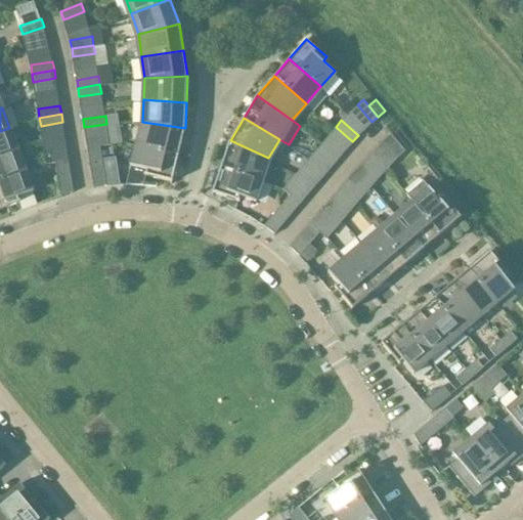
[(185,128),(142,122),(137,143),(179,154),(185,128)]
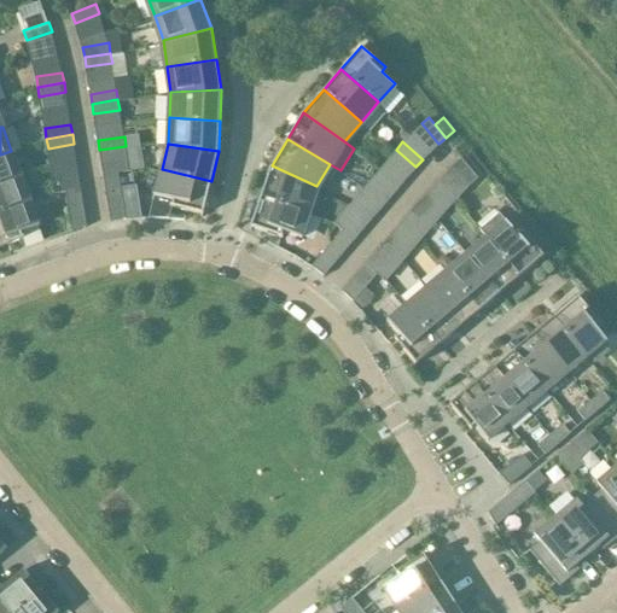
[(127,156),(126,146),(99,150),(102,161),(127,156)]
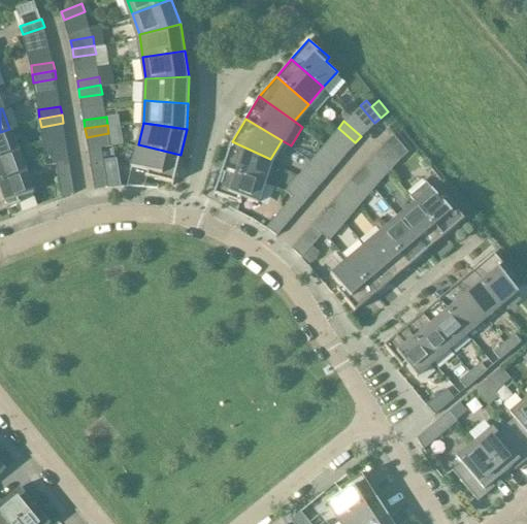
[(355,142),(338,128),(332,134),(350,149),(355,142)]
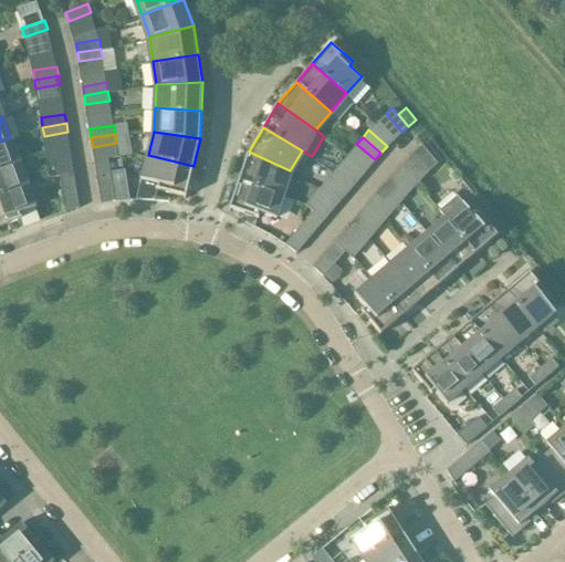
[(0,167),(19,160),(10,138),(0,142),(0,167)]
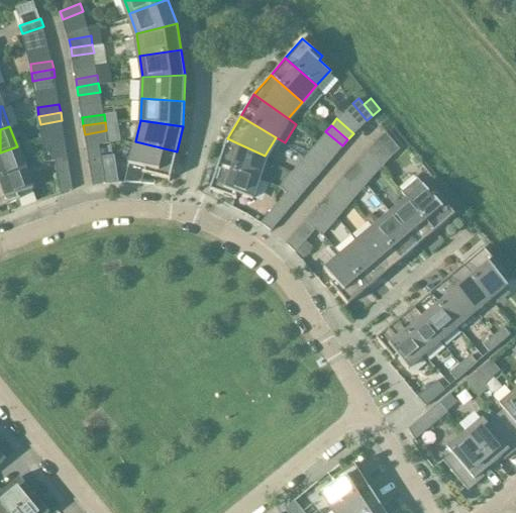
[(386,130),(380,135),(394,152),(400,147),(386,130)]
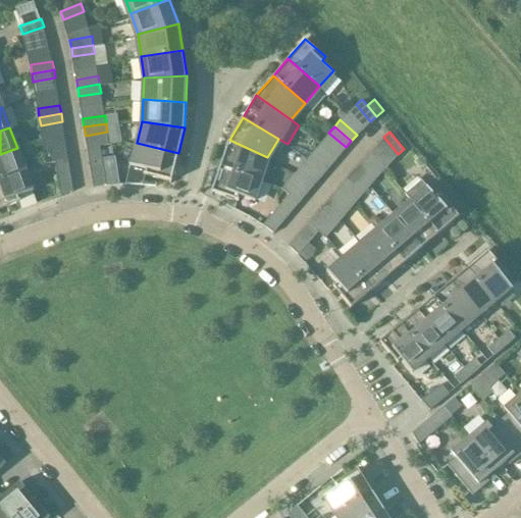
[(229,140),(220,164),(260,178),(267,157),(229,140)]
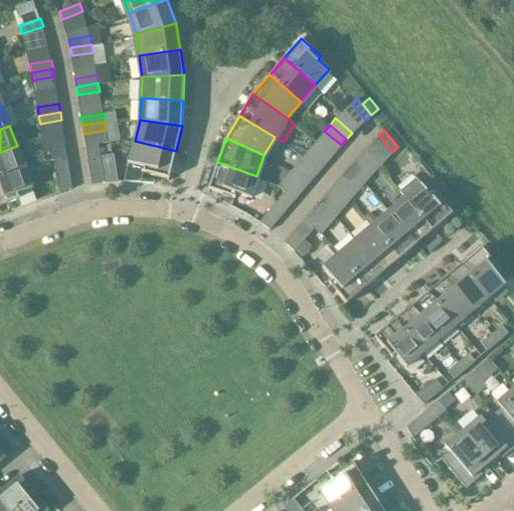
[(169,176),(176,151),(135,141),(131,161),(144,165),(143,170),(169,176)]
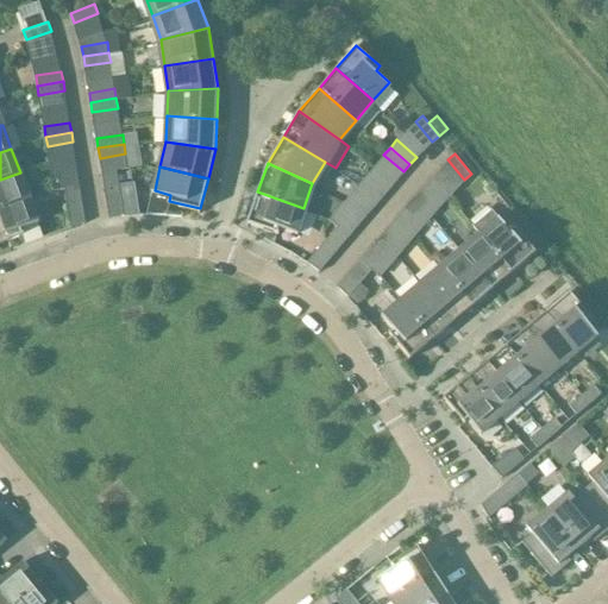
[(0,207),(29,197),(20,172),(0,180),(0,207)]
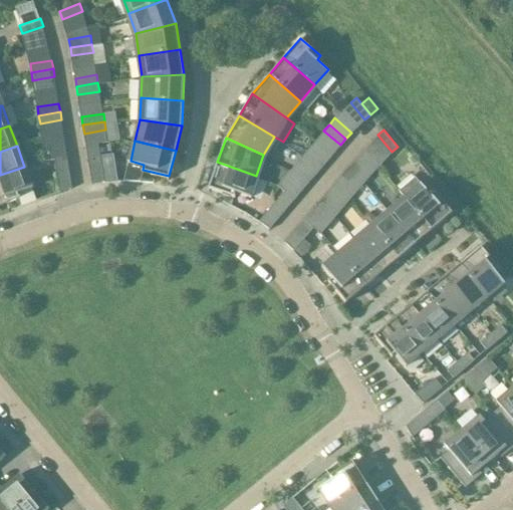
[(67,156),(65,147),(44,151),(45,159),(67,156)]
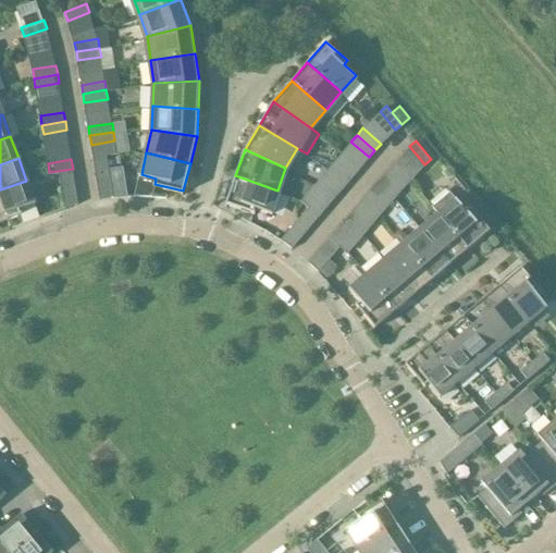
[(335,160),(329,167),(347,182),(353,175),(335,160)]
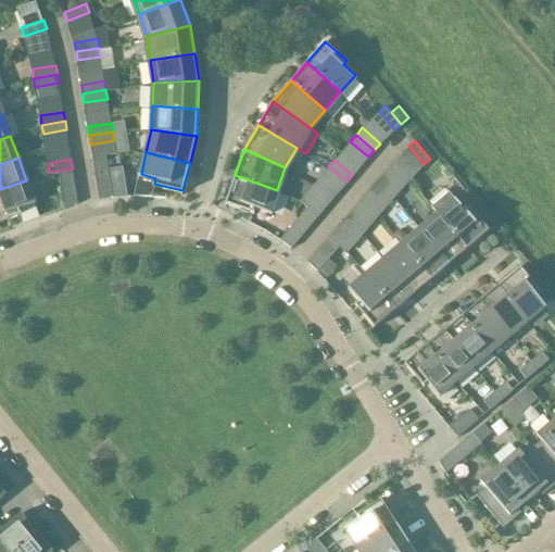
[(347,182),(328,166),(323,173),(340,189),(347,182)]
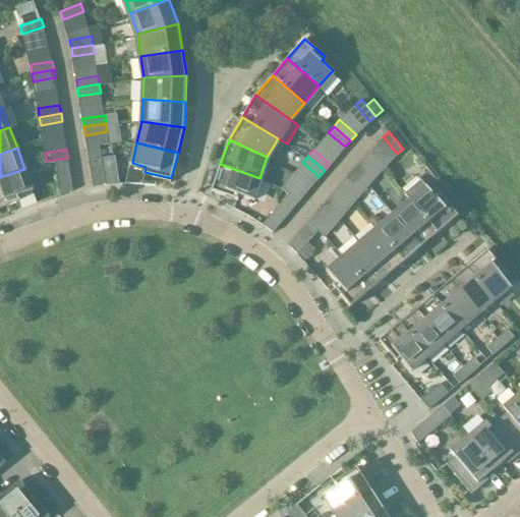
[(102,158),(90,160),(94,184),(106,182),(102,158)]
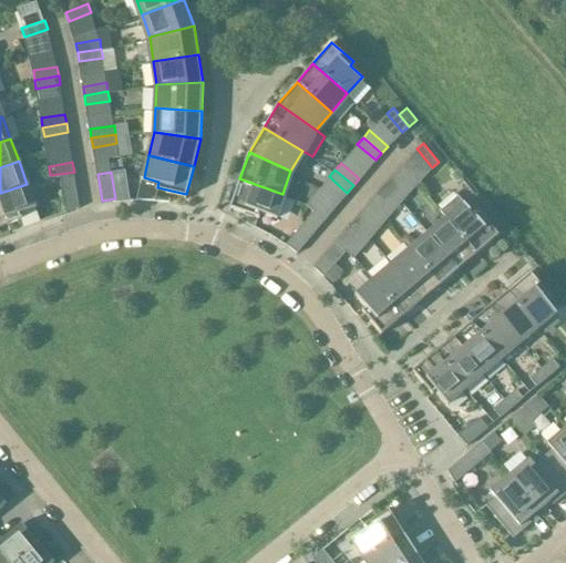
[(384,184),(402,200),(409,193),(390,177),(384,184)]
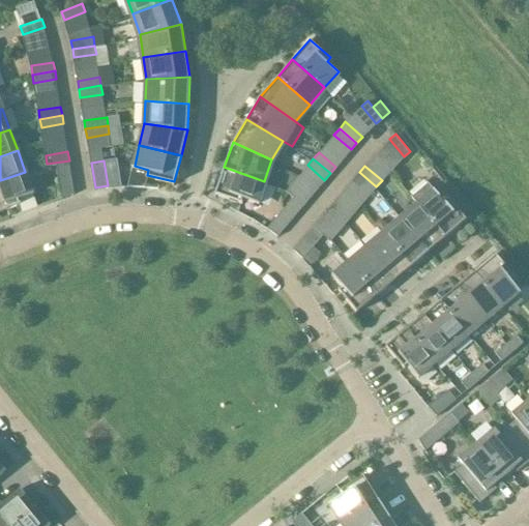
[(58,169),(62,196),(75,192),(70,167),(58,169)]
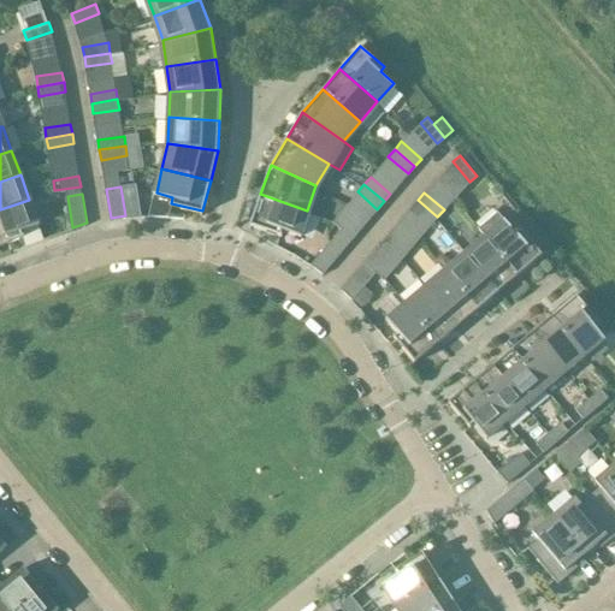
[(299,233),(307,211),(260,194),(250,224),(281,233),(282,227),(299,233)]
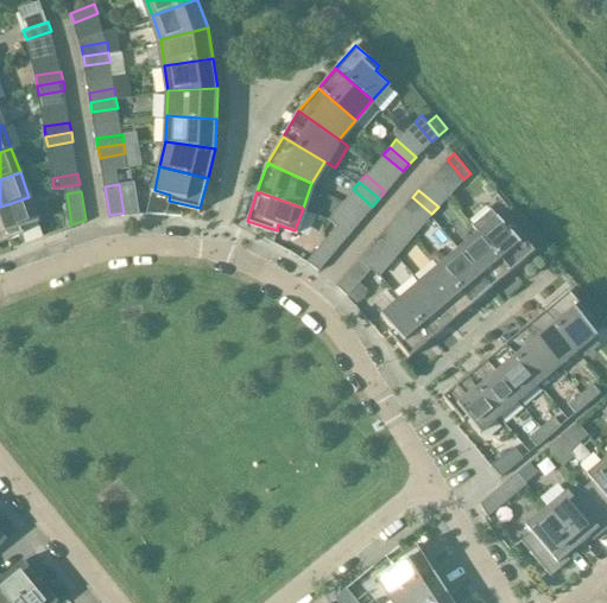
[(43,235),(29,197),(0,207),(0,240),(23,232),(26,240),(43,235)]
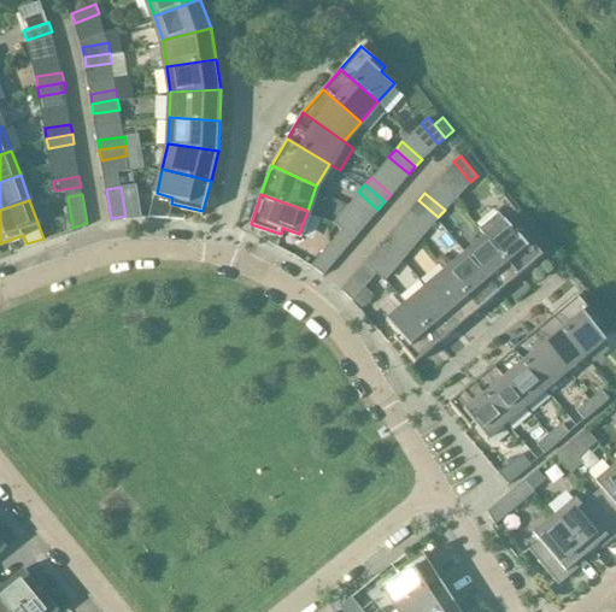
[(432,224),(438,217),(418,200),(411,207),(432,224)]
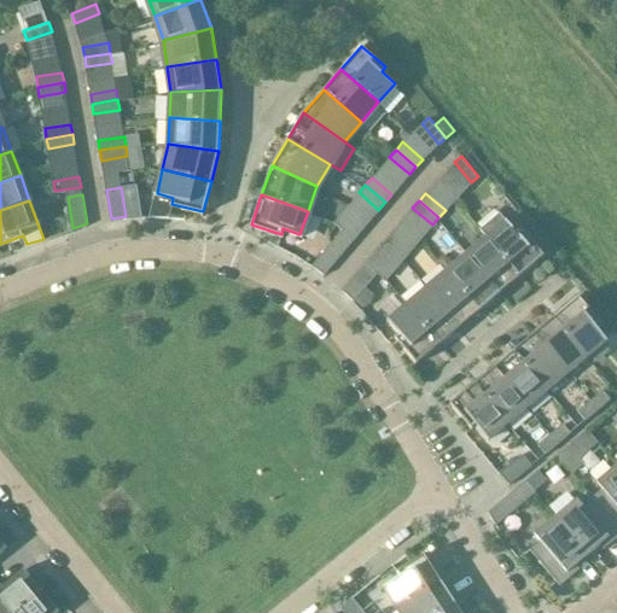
[(481,227),(488,235),(521,274),(543,254),(523,229),(518,233),(500,210),(481,227)]
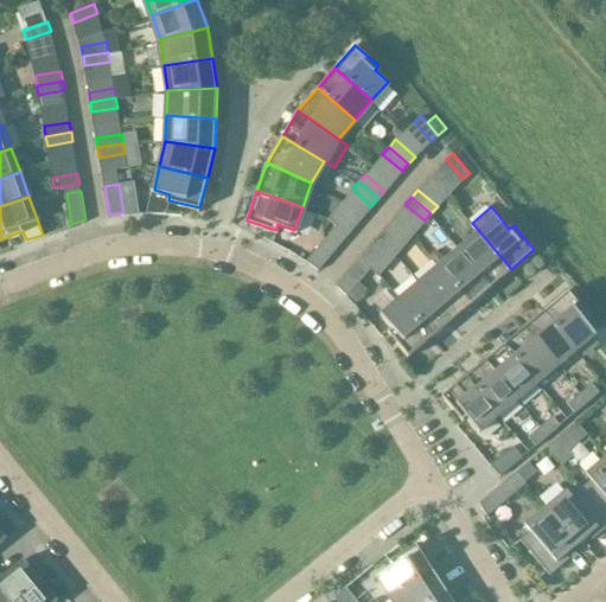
[(335,210),(329,217),(348,234),(355,226),(335,210)]
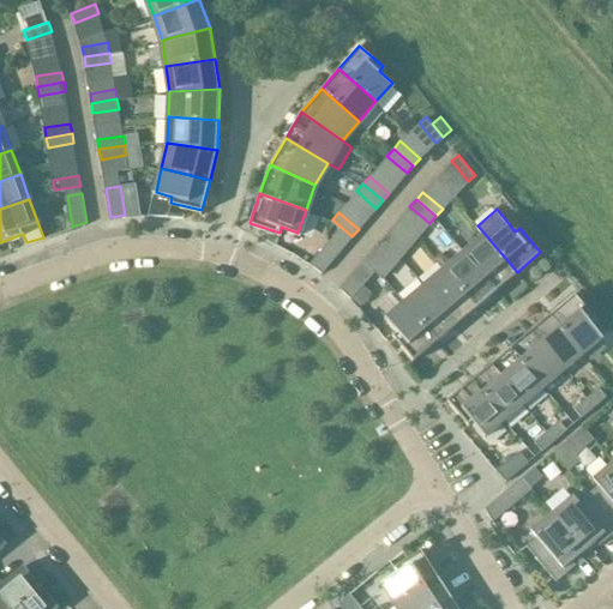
[(382,239),(402,257),(408,248),(388,231),(382,239)]
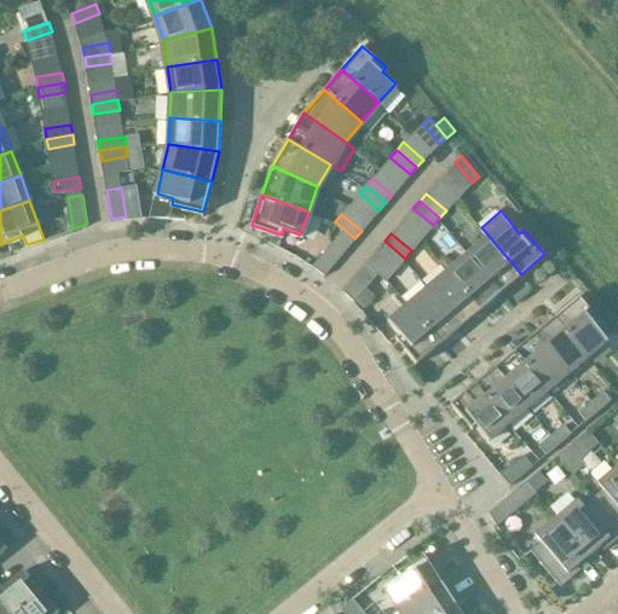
[(469,253),(501,291),(521,274),(489,236),(469,253)]
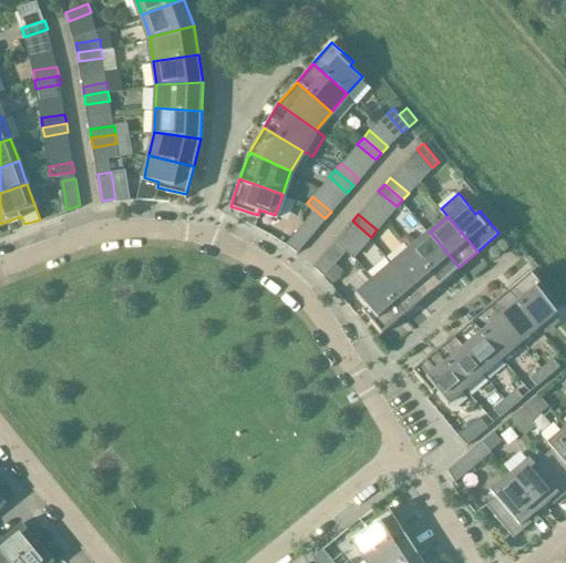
[(305,221),(286,242),(297,251),(316,229),(305,221)]
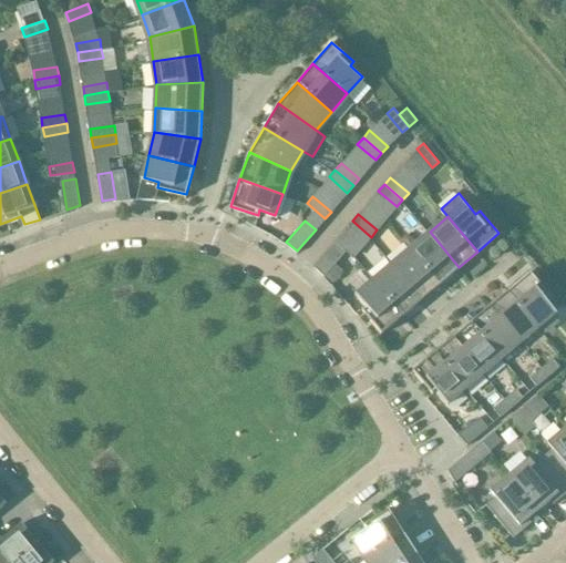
[(364,244),(371,237),(352,221),(347,227),(364,244)]
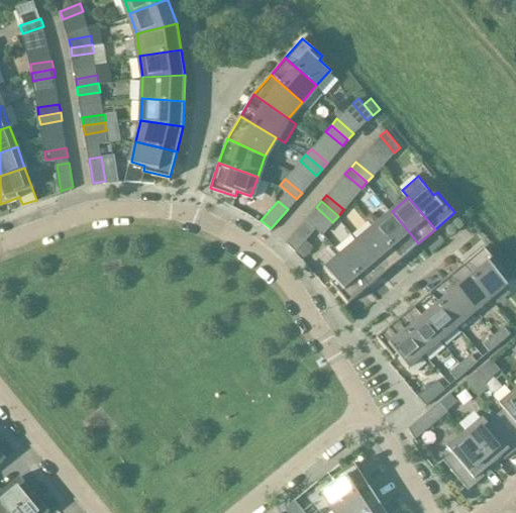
[(418,243),(392,211),(375,225),(402,258),(418,243)]
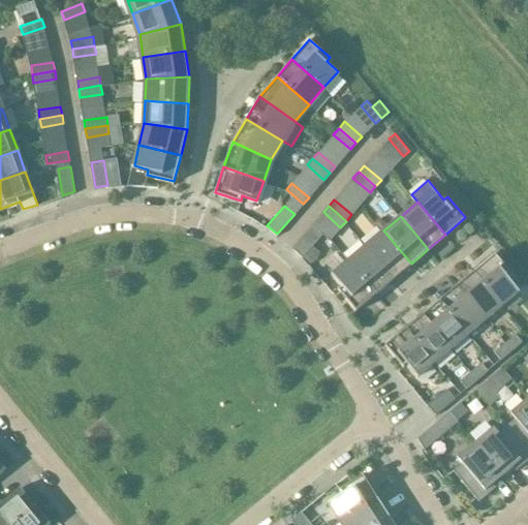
[(310,227),(293,247),(303,256),(320,237),(310,227)]
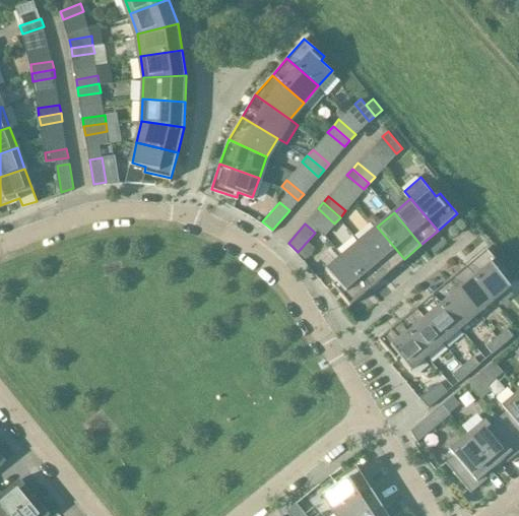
[(404,259),(377,227),(360,241),(387,273),(404,259)]
